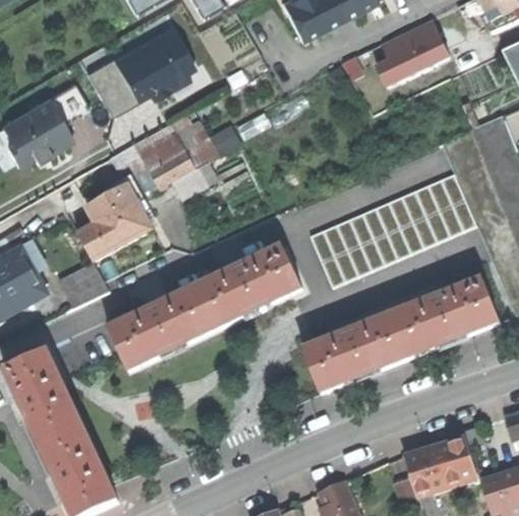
[(127,0),(133,10),(152,0),(190,0),(199,14),(222,1),(221,0),(127,0)]
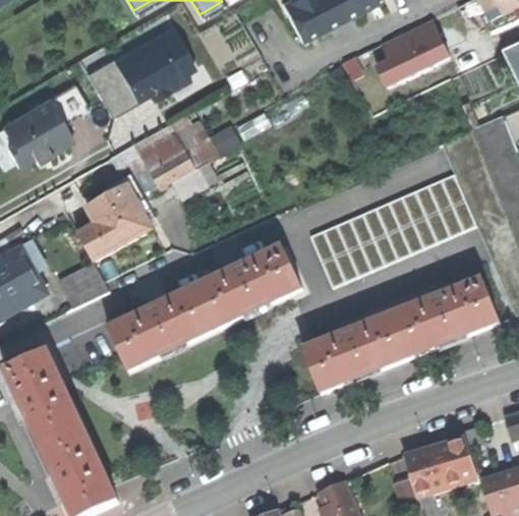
[(280,0),(299,39),(324,26),(355,10),(377,0),(280,0)]
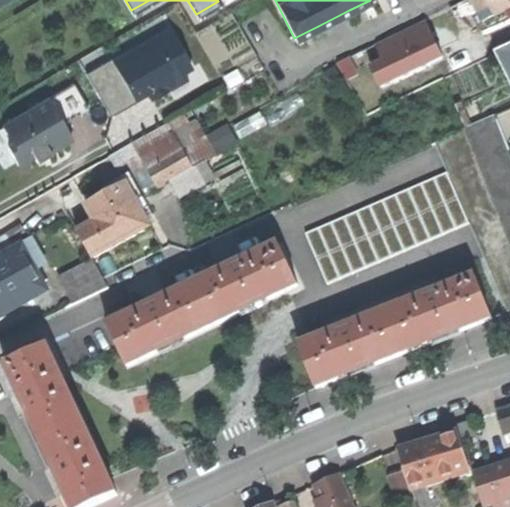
[(470,0),(475,10),(488,4),(486,0),(470,0)]
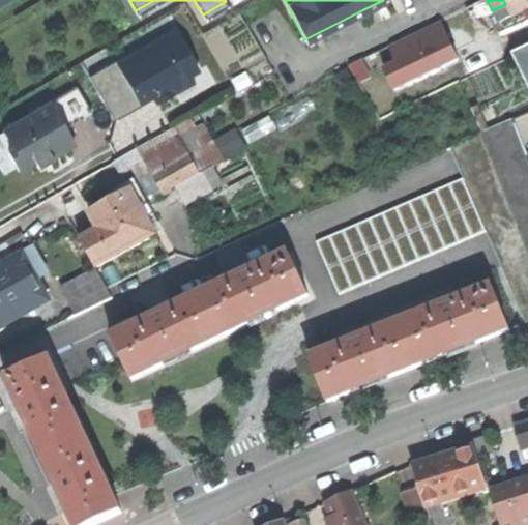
[(509,12),(527,3),(527,0),(503,0),(505,4),(509,12)]
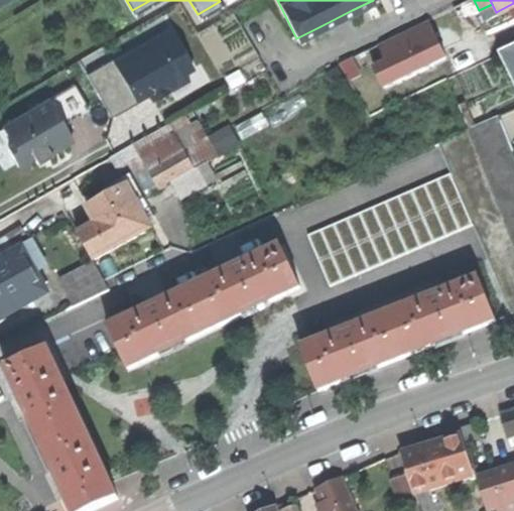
[(426,18),(377,41),(385,58),(396,80),(432,61),(427,51),(439,45),(426,18)]
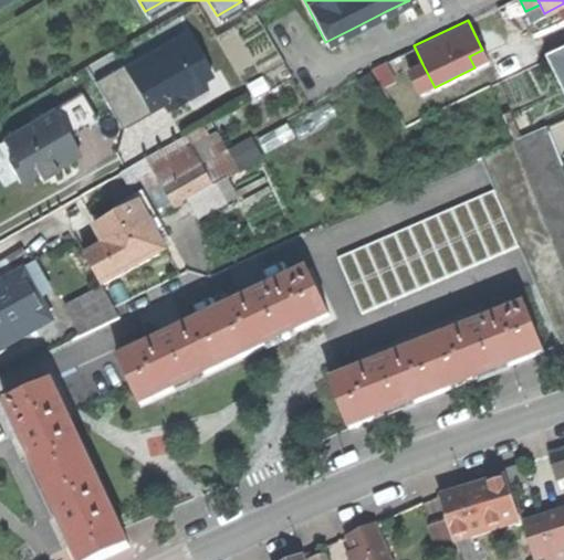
[(124,61),(145,99),(158,92),(162,97),(166,104),(185,93),(180,86),(200,75),(209,70),(184,27),(124,61)]
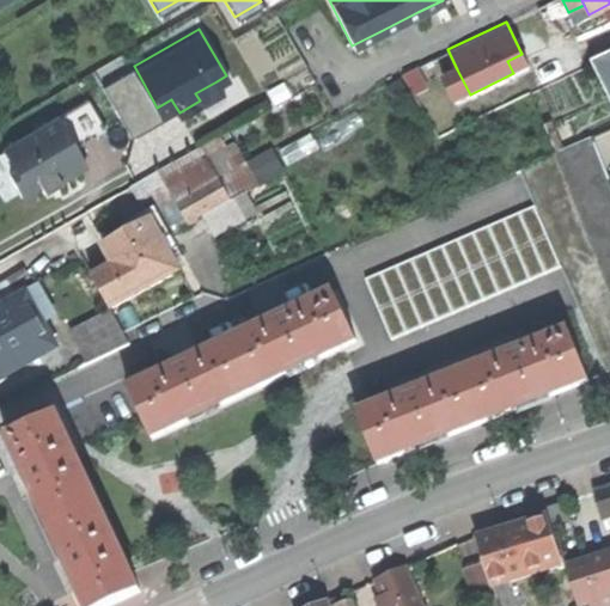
[(609,48),(592,56),(609,95),(609,48)]
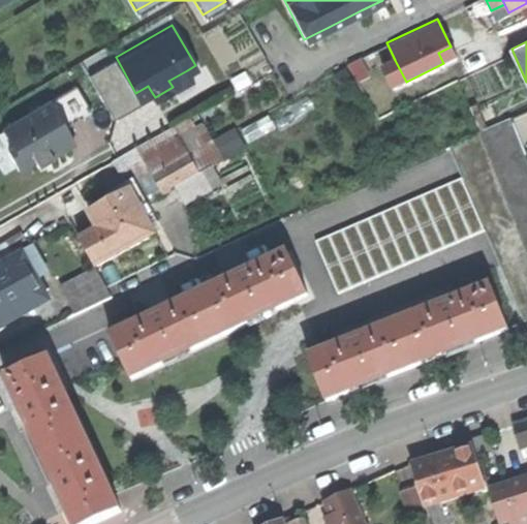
[(456,57),(451,47),(438,53),(443,63),(456,57)]
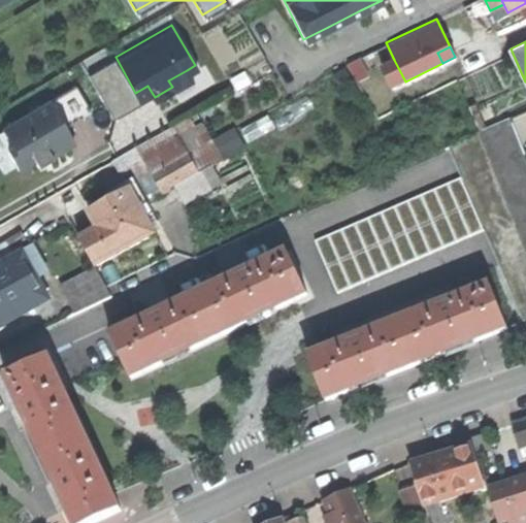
[(138,98),(135,93),(116,57),(113,55),(86,71),(112,116),(139,100),(138,98)]
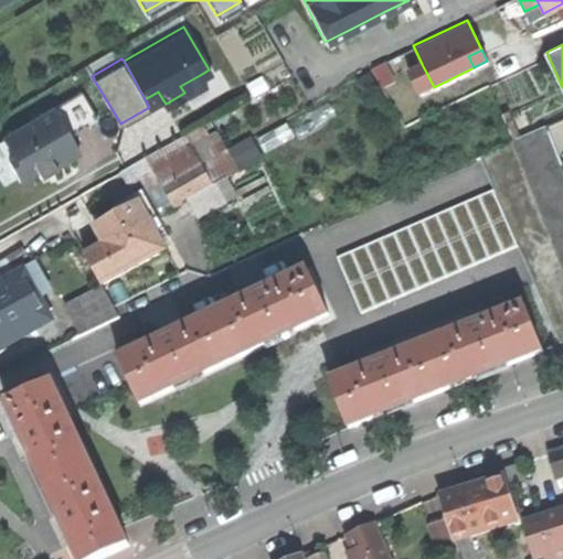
[(420,94),(434,87),(422,64),(409,71),(420,94)]
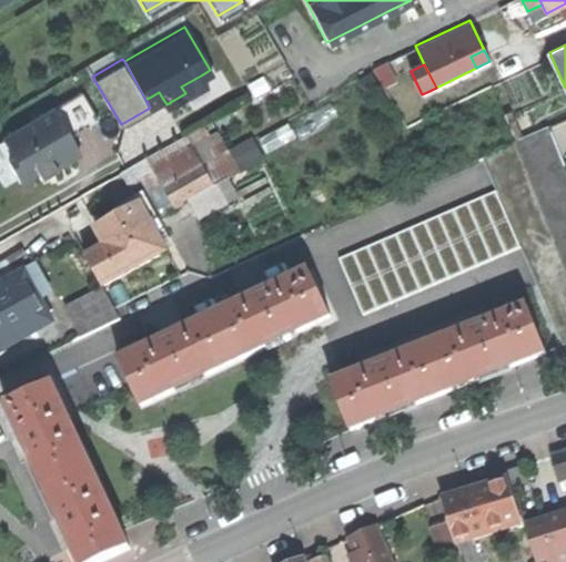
[(204,82),(201,75),(181,87),(185,93),(204,82)]
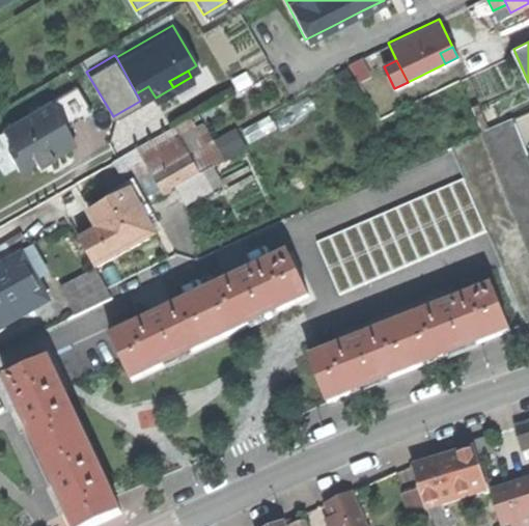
[(48,98),(62,123),(89,109),(74,82),(48,98)]
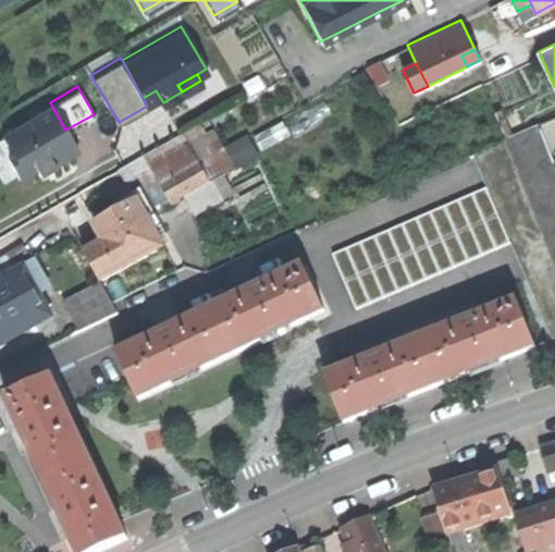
[(151,99),(159,96),(156,90),(143,98),(146,103),(151,99)]
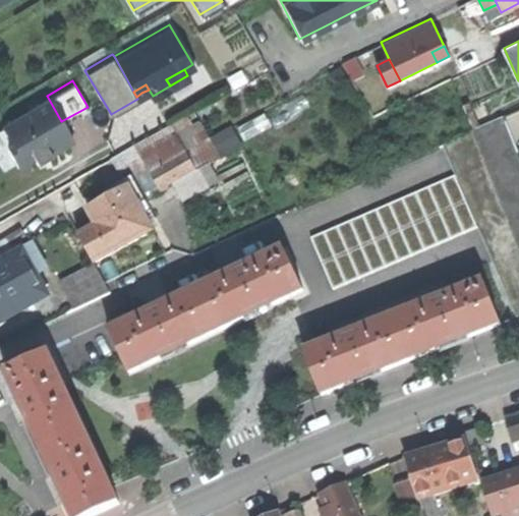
[(61,121),(47,96),(0,122),(10,139),(4,144),(16,163),(32,155),(35,160),(49,152),(46,146),(49,145),(52,142),(55,147),(70,137),(61,121)]
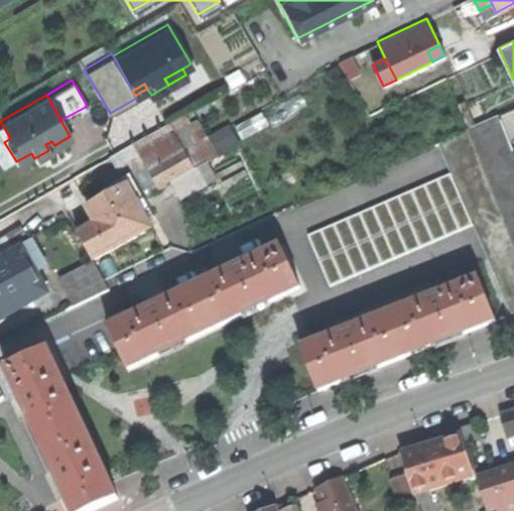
[(513,242),(513,158),(510,149),(496,112),(468,125),(513,243),(513,242)]
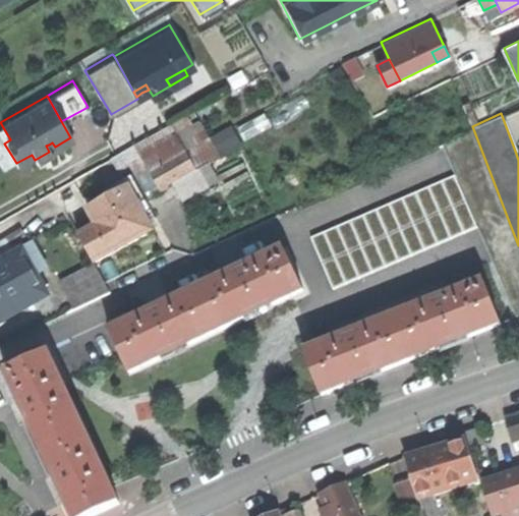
[(184,115),(112,155),(126,181),(133,177),(149,169),(184,149),(208,136),(198,119),(189,123),(184,115)]
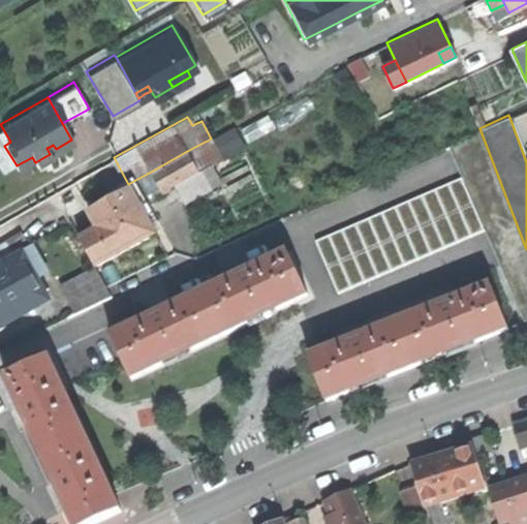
[(234,126),(211,139),(221,156),(244,144),(234,126)]
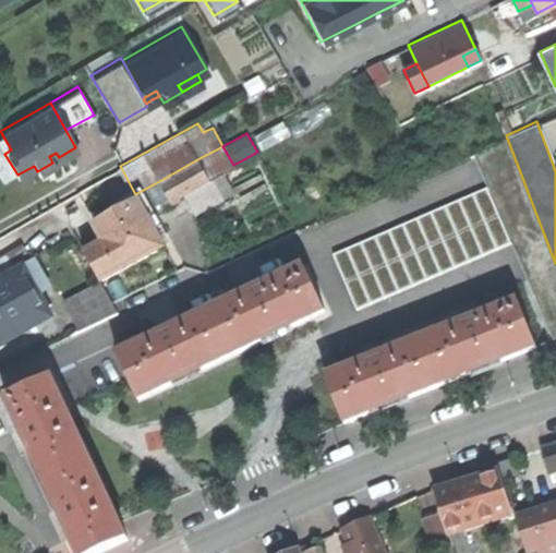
[(233,165),(222,146),(197,159),(208,179),(212,177),(225,169),(233,165)]
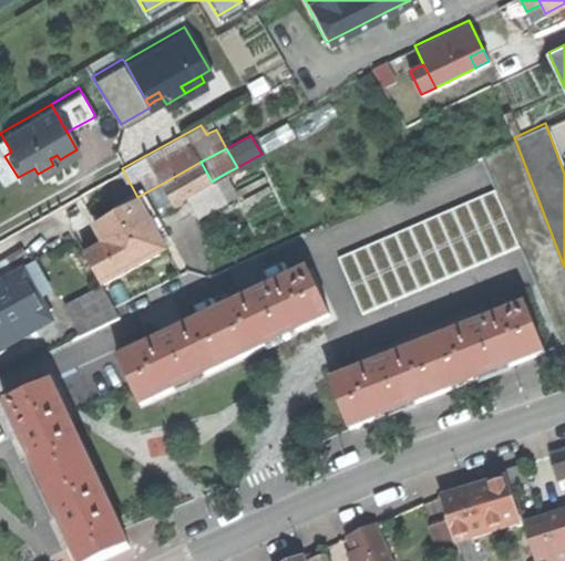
[(212,182),(201,162),(162,184),(173,203),(187,195),(212,182)]
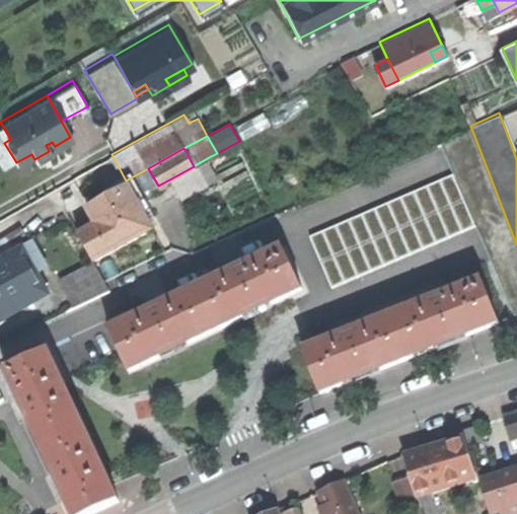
[(213,166),(209,157),(197,164),(207,181),(218,175),(213,166)]
